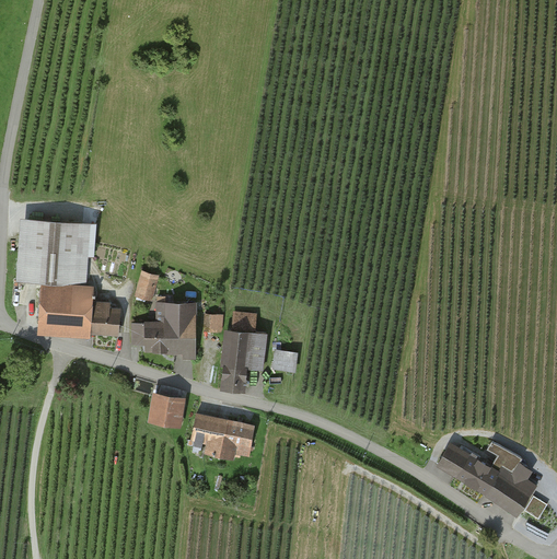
[(39,283),(85,287),(90,223),(23,219),(19,281),(39,283)]
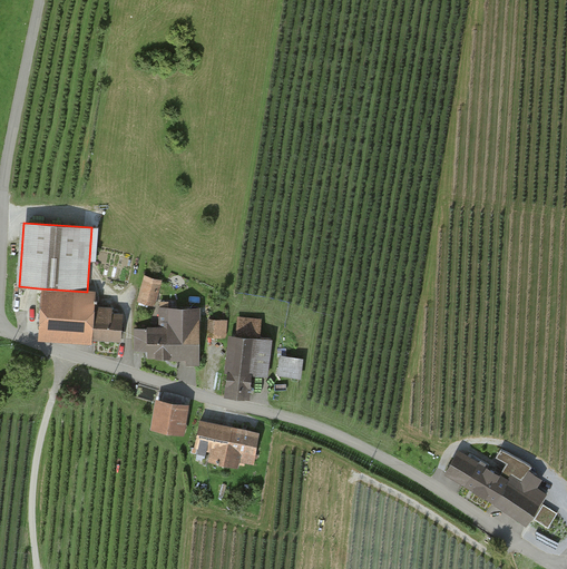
[(152,303),(158,278),(142,275),(135,300),(152,303)]
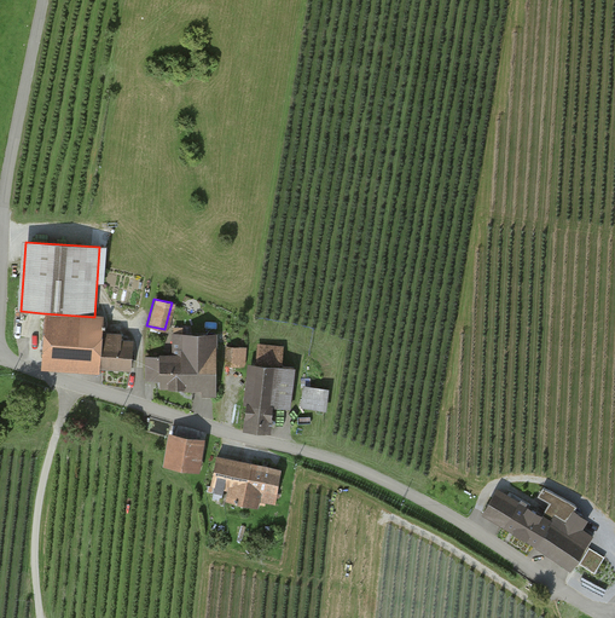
[(44,313),(40,361),(131,368),(132,342),(120,341),(120,335),(100,334),(102,318),(94,317),(44,313)]
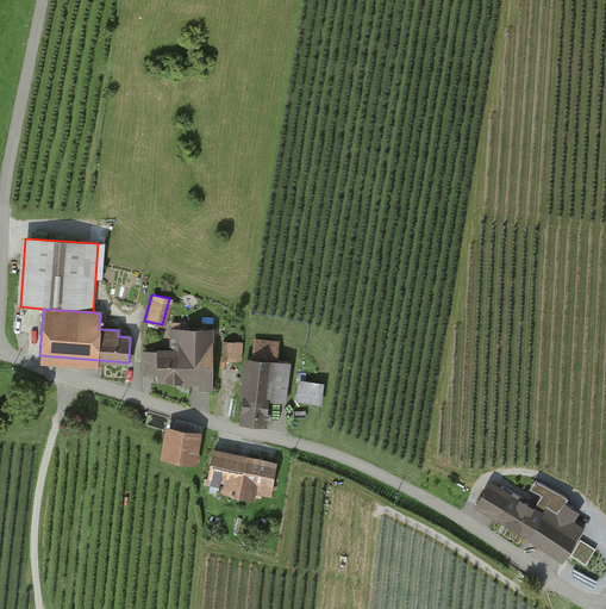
[(145,352),(144,374),(157,374),(156,383),(214,384),(216,331),(170,330),(170,352),(145,352)]
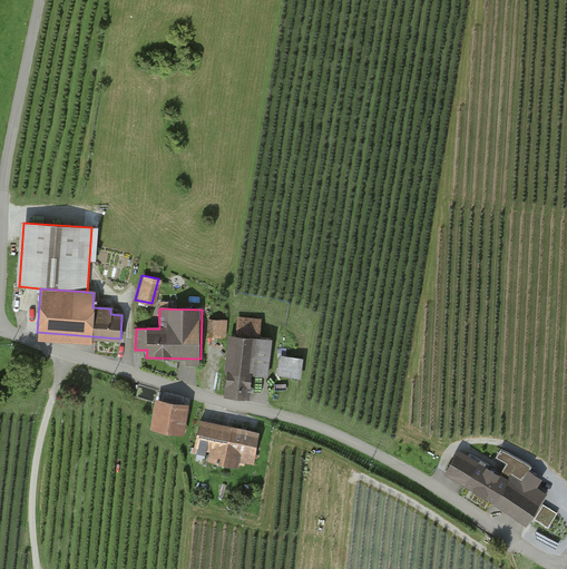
[(226,317),(208,315),(207,334),(217,335),(218,329),(225,329),(226,317)]
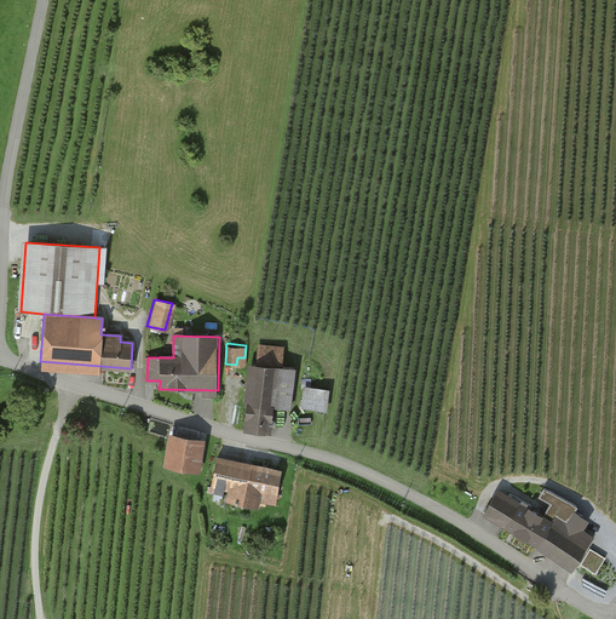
[(251,366),(243,428),(274,431),(276,406),(292,408),(295,370),(281,368),(283,350),(257,348),(255,366),(251,366)]
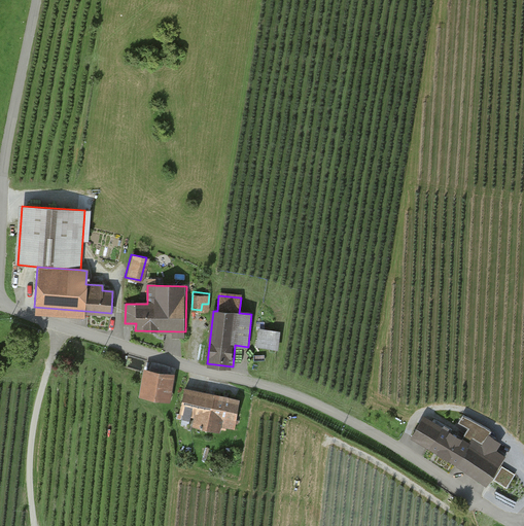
[(277,347),(279,326),(256,325),(254,345),(277,347)]
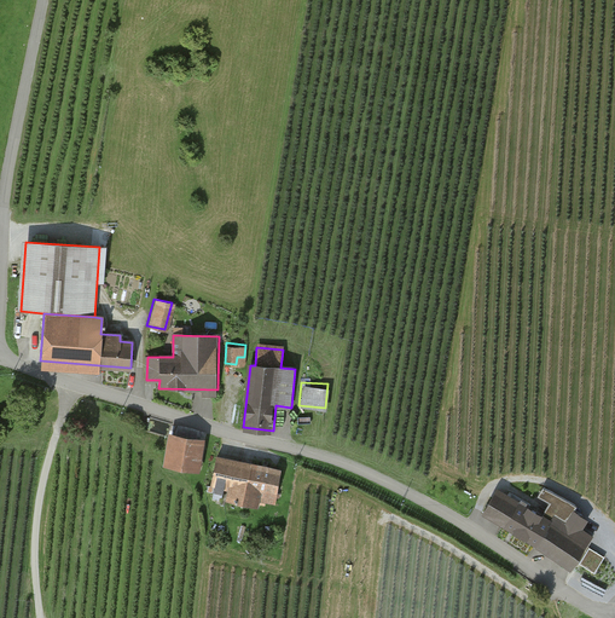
[(162,463),(195,468),(201,435),(168,431),(162,463)]
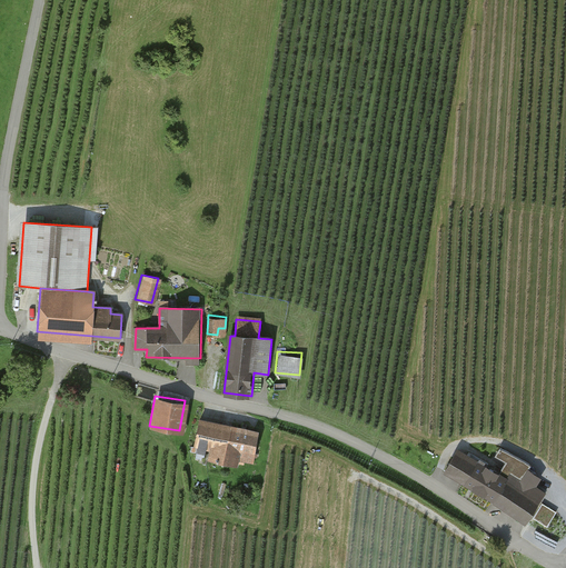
[(257,431),(199,419),(194,446),(209,449),(208,458),(235,464),(237,455),(251,457),(257,431)]
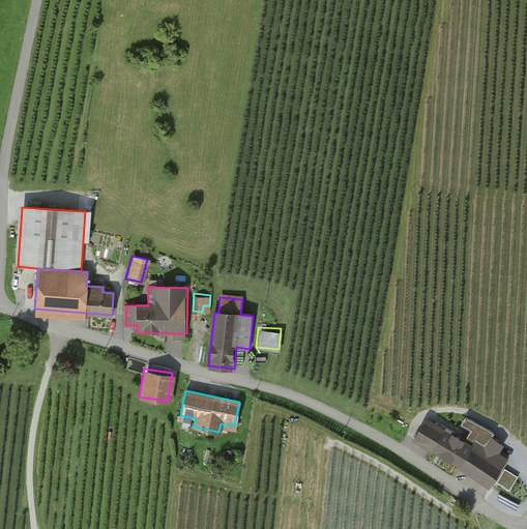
[(428,417),(414,439),(491,488),(505,466),(428,417)]
